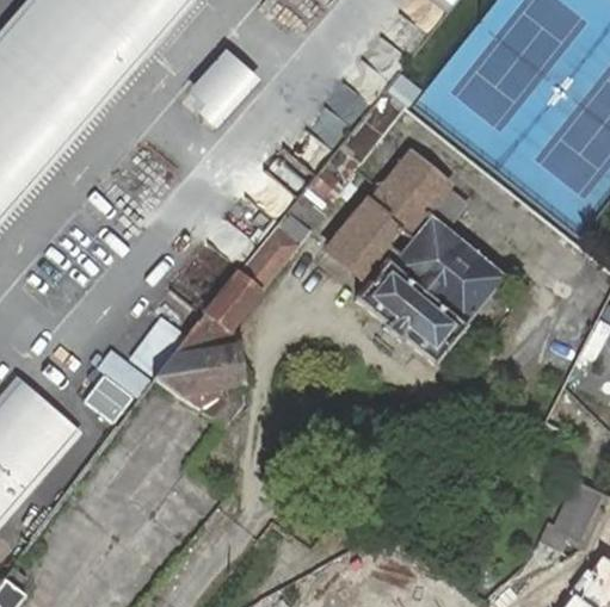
[(0,215),(185,0),(36,0),(0,43),(0,215)]
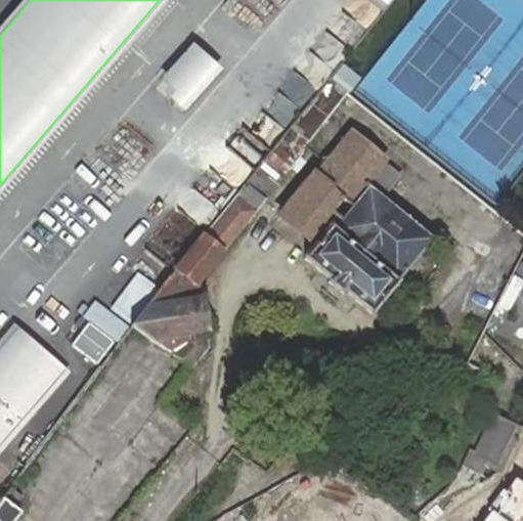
[(354,46),(363,24),(339,13),(330,36),(354,46)]
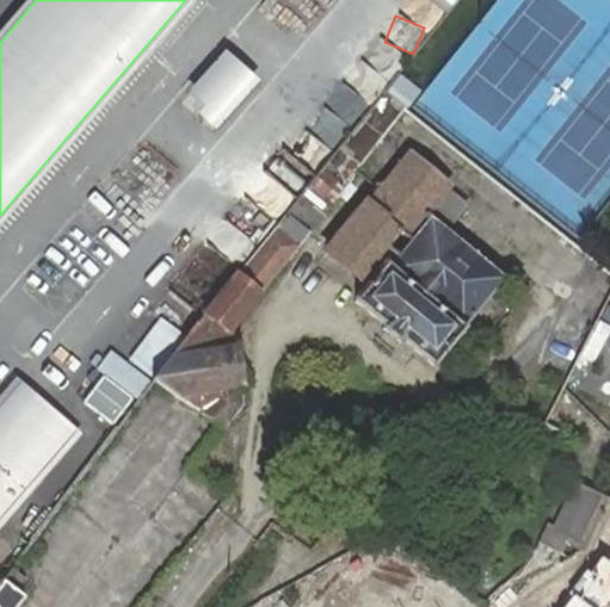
[(226,48),(182,97),(216,129),(262,79),(226,48)]
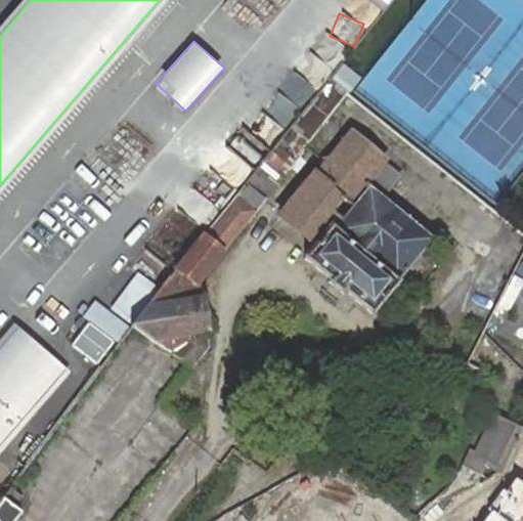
[(339,59),(325,76),(343,90),(356,75),(339,59)]
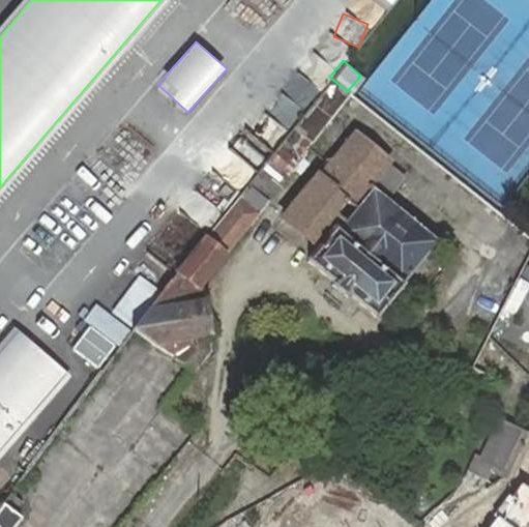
[(241,133),(230,142),(250,164),(260,154),(241,133)]
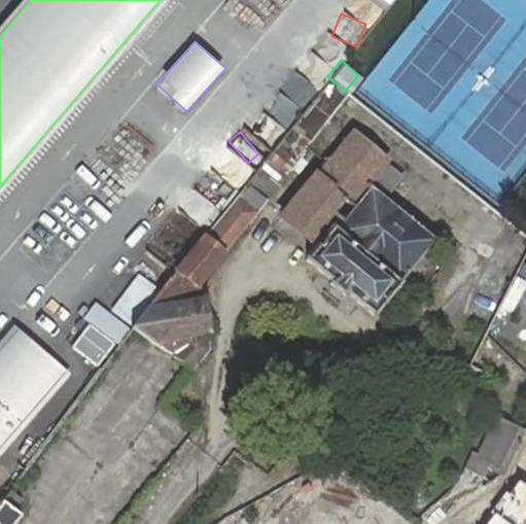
[(405,275),(424,250),(434,238),(385,197),(404,174),(352,132),(329,160),(325,155),(314,171),(316,172),(282,213),(319,243),(307,257),(375,313),(405,275)]
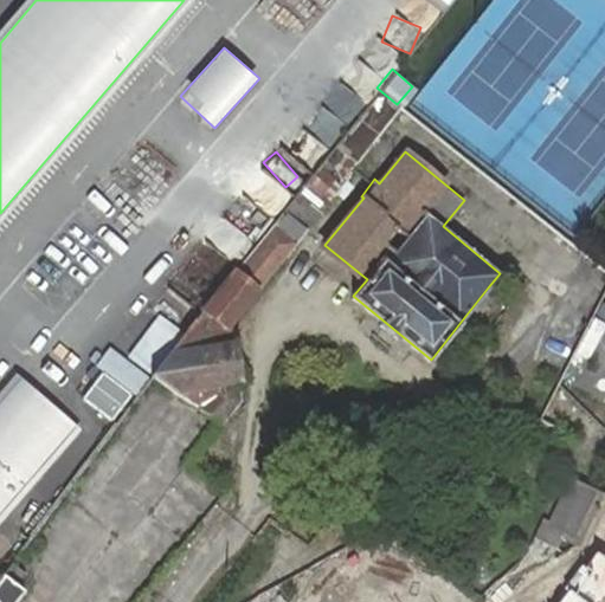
[(335,175),(321,164),(308,181),(205,308),(229,327),(230,325),(330,199),(321,191),(335,175)]
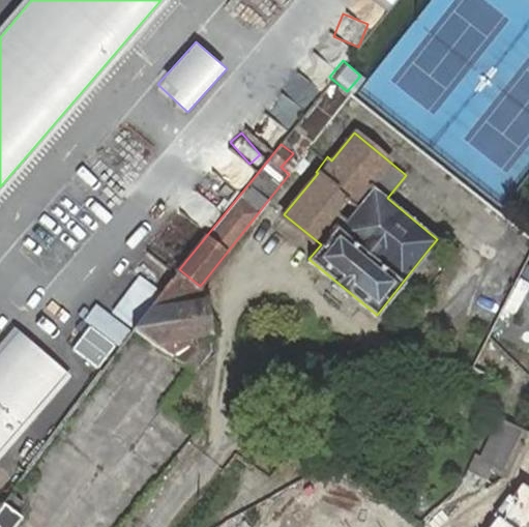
[(200,286),(179,269),(134,327),(196,370),(211,349),(201,285),(200,286)]
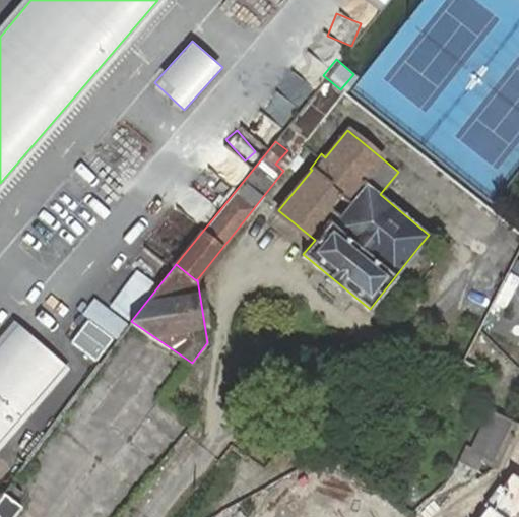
[(73,340),(98,360),(115,337),(90,318),(73,340)]
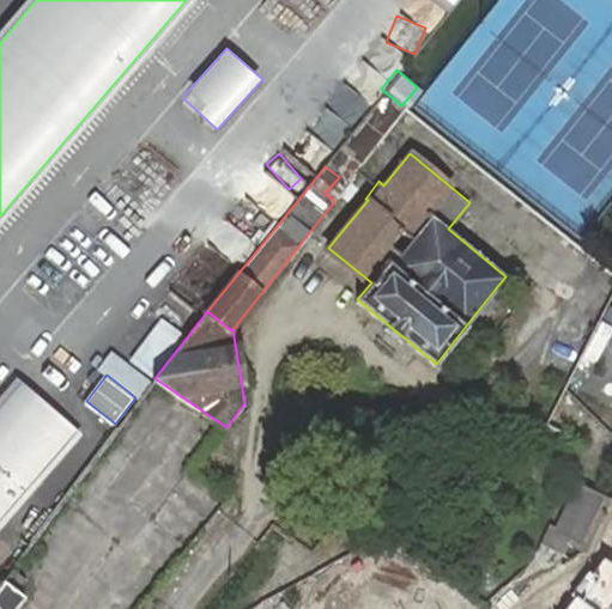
[(0,515),(71,434),(17,388),(0,407),(0,515)]
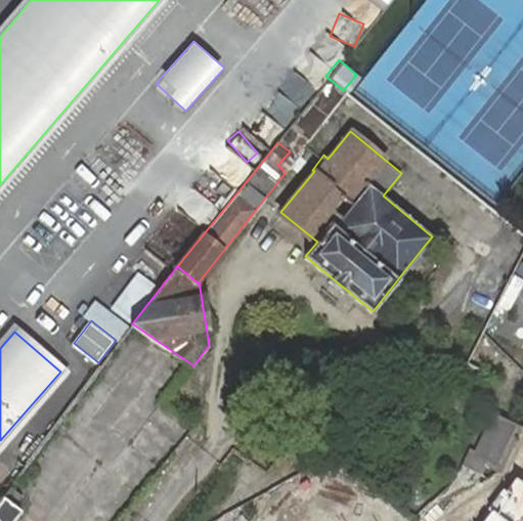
[(486,409),(470,450),(500,463),(517,422),(486,409)]
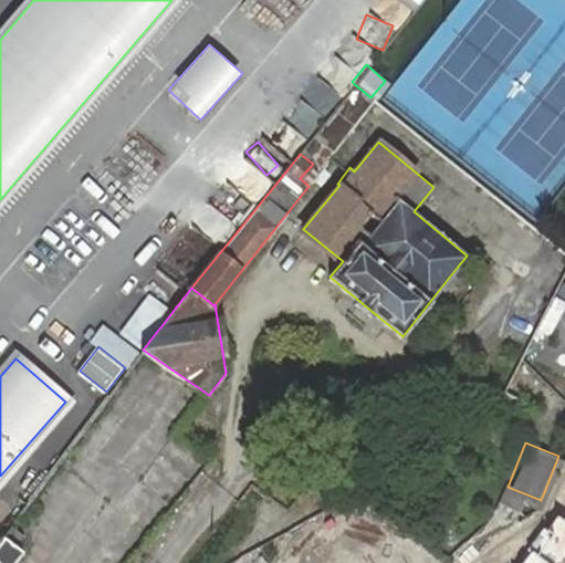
[(13,466),(3,480),(0,483),(0,524),(4,528),(56,456),(40,444),(20,471),(13,466)]
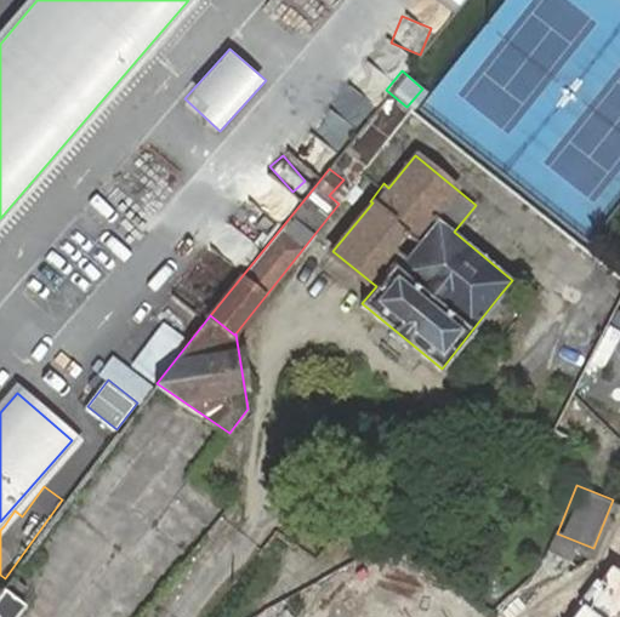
[(619,553),(615,563),(564,616),(619,616),(619,553)]
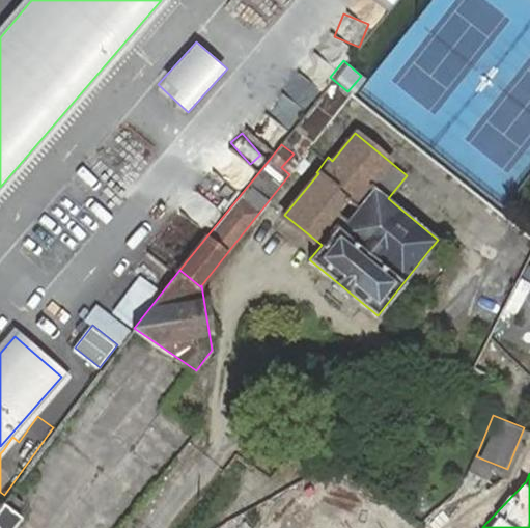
[(0,527),(12,527),(23,517),(4,502),(0,507),(0,527)]
